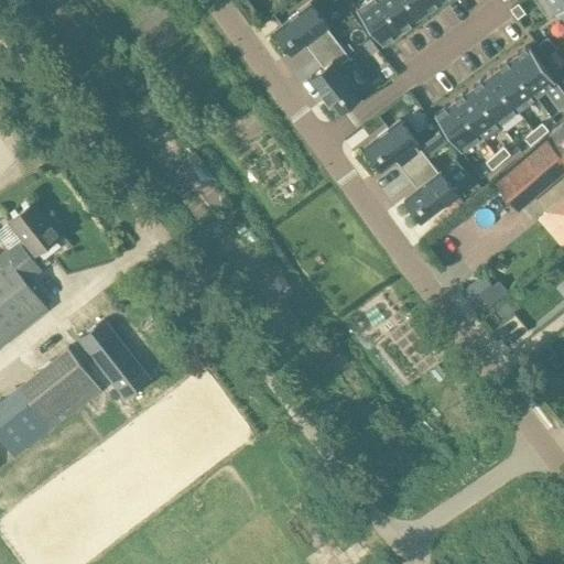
[(401,30),(378,0),(366,0),(356,8),(382,43),(401,30)]
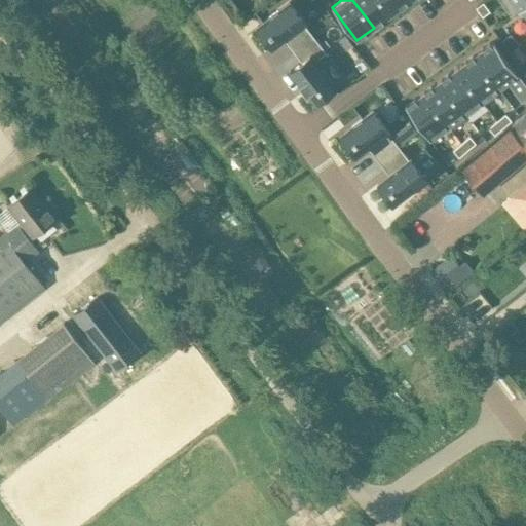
[(380,0),(353,0),(374,28),(391,14),(380,0)]
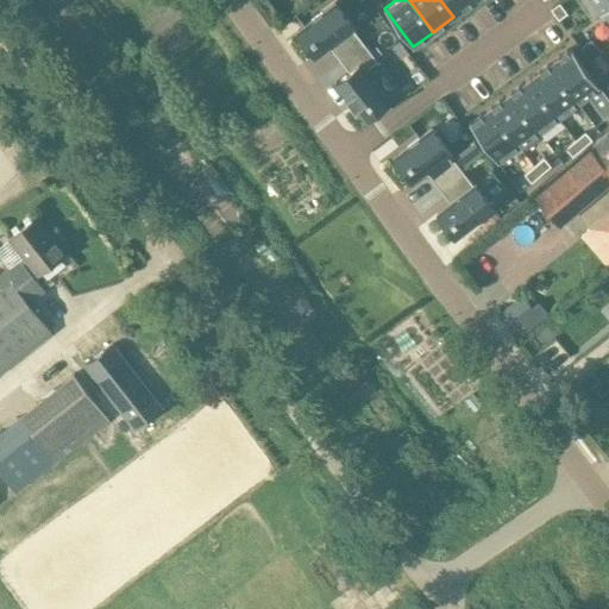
[(472,0),(440,0),(453,17),(473,1),(472,0)]
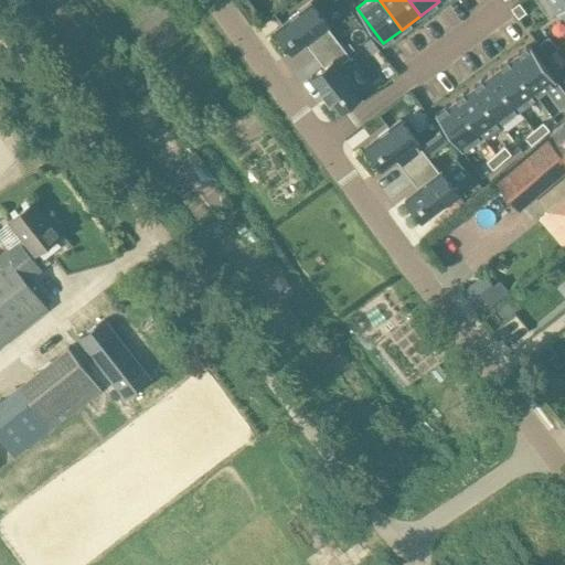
[(564,0),(535,0),(548,17),(547,17),(548,18),(558,11),(564,6),(564,0)]
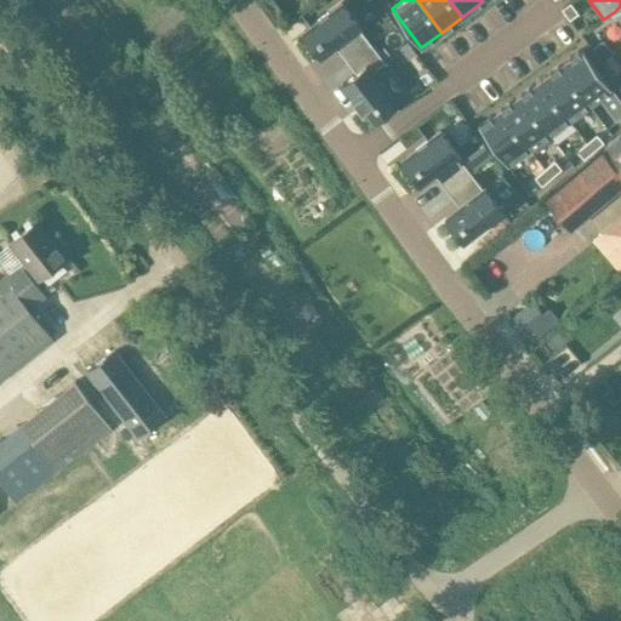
[(342,3),(303,33),(322,57),(335,46),(346,61),(370,41),(359,28),(360,27),(342,3)]
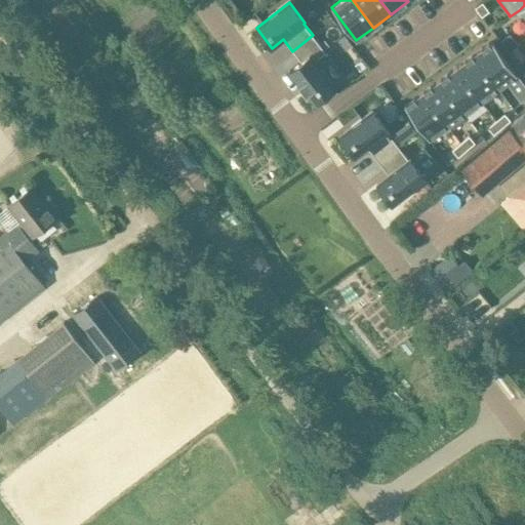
[(483,4),(476,9),(483,17),(490,12),(483,4)]
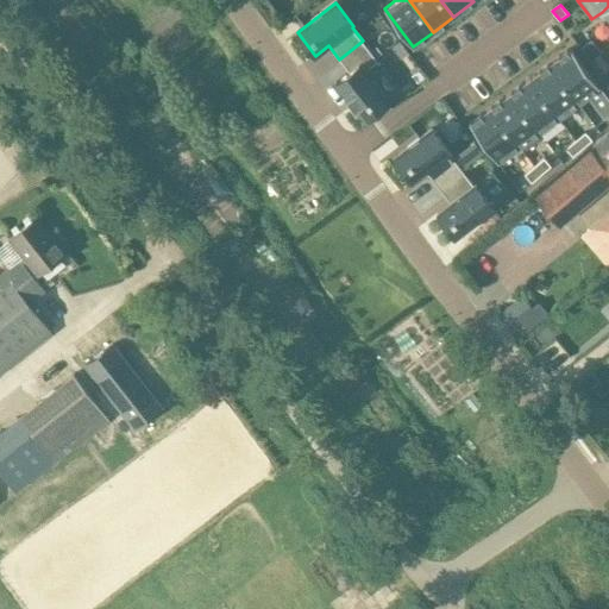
[(350,73),(337,83),(350,100),(365,120),(372,114),(389,102),(365,71),(378,61),(363,41),(339,60),(350,73)]
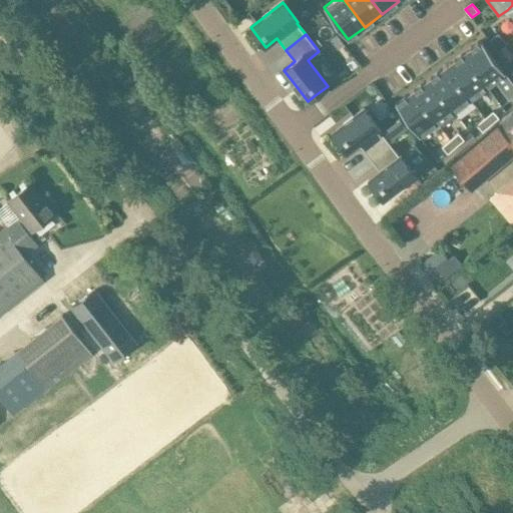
[(498,34),(489,41),(496,51),(505,44),(498,34)]
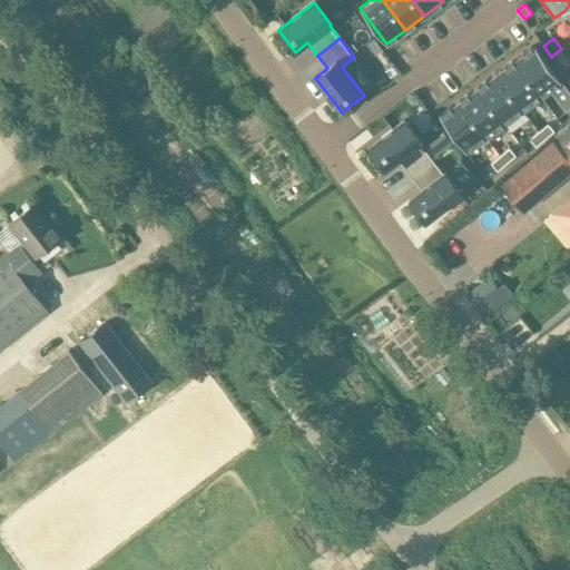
[(516,59),(542,95),(561,80),(534,45),(516,59)]
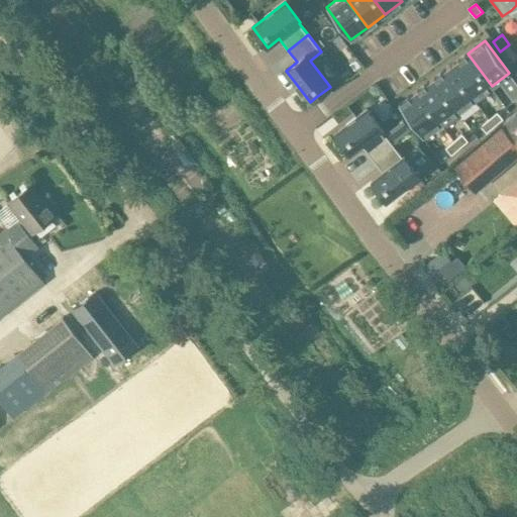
[(468,54),(450,67),(474,99),(492,86),(468,54)]
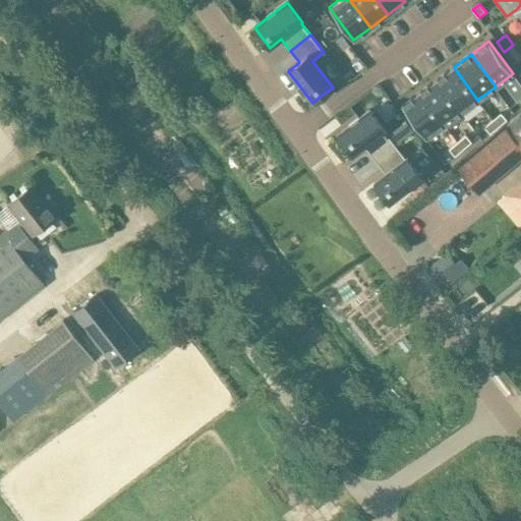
[(454,67),(437,79),(460,112),(477,100),(454,67)]
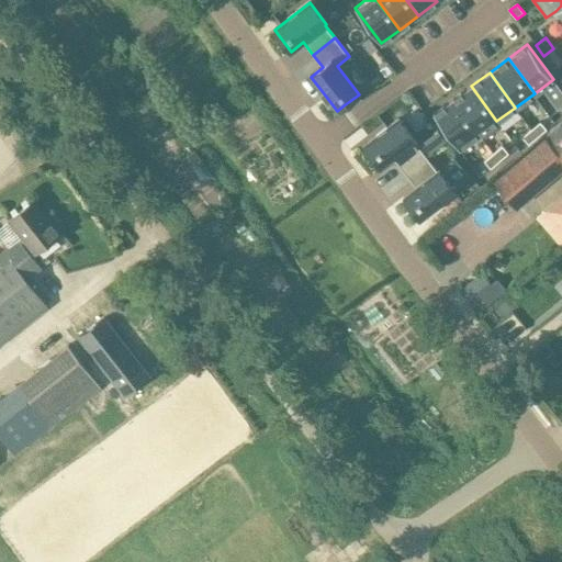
[(471,86),(452,100),(478,135),(496,121),(471,86)]
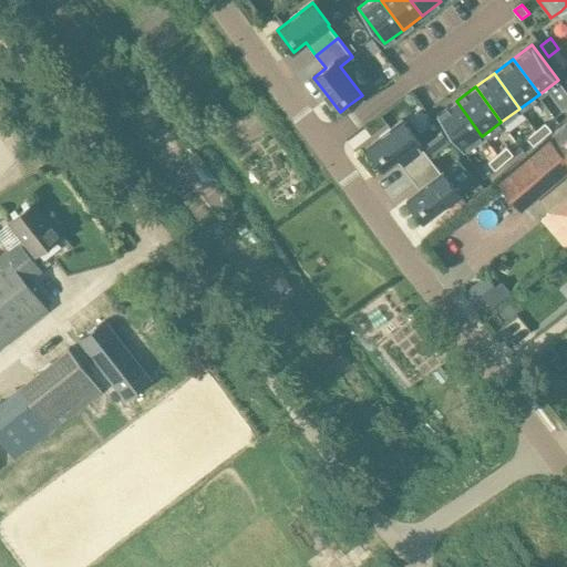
[(464,151),(482,136),(456,101),(437,115),(464,151)]
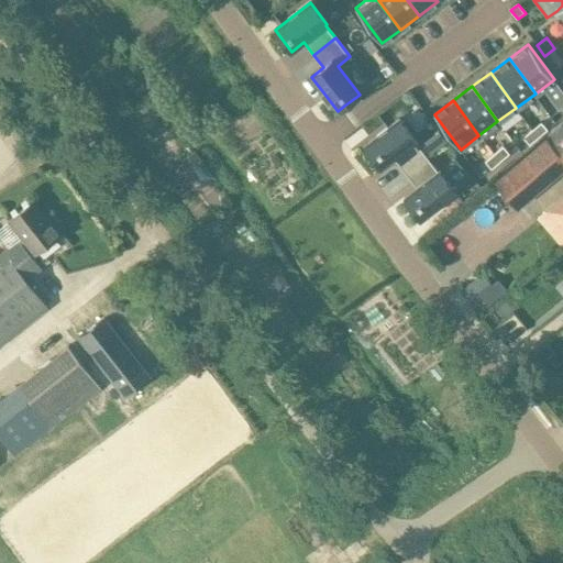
[(420,110),(407,120),(431,152),(444,142),(433,128),(420,110)]
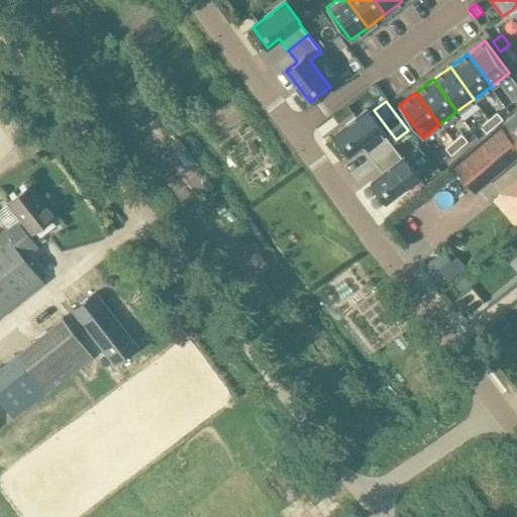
[(516,108),(499,124),(451,165),(474,191),(516,152),(516,108)]
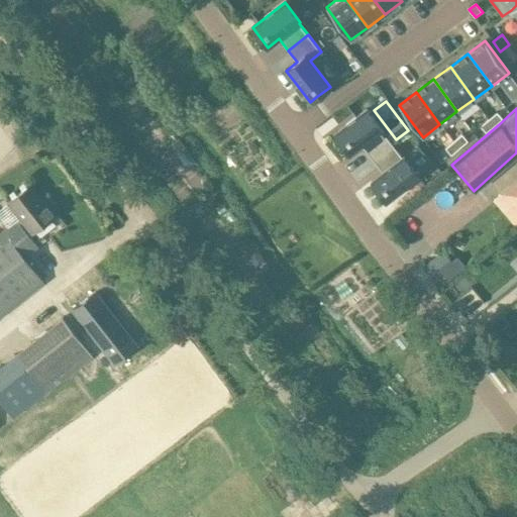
[(341,128),(334,133),(348,152),(349,153),(362,145),(372,159),(392,143),(381,129),(382,129),(381,126),(367,109),(341,128)]
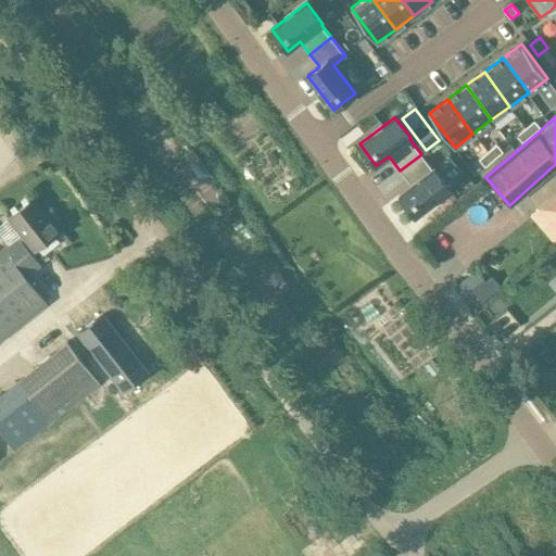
[(534,121),(526,128),(532,136),(541,128),(534,121)]
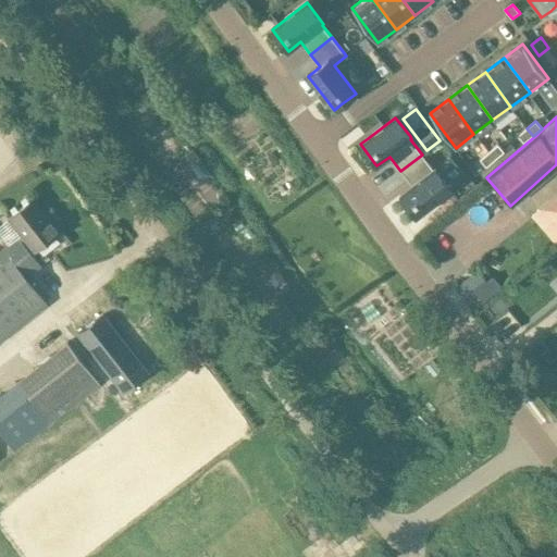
[(527,128),(518,136),(523,143),(533,136),(527,128)]
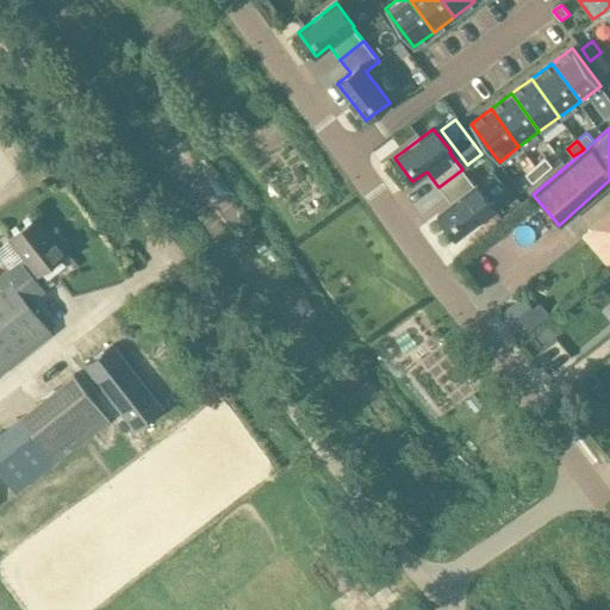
[(545,159),(535,167),(542,174),(552,167),(545,159)]
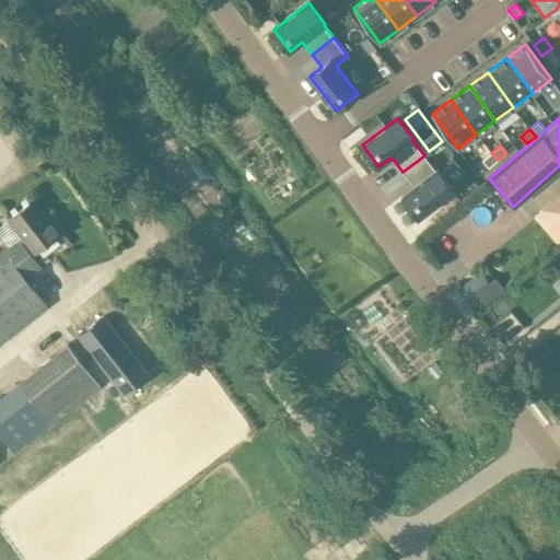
[(491,153),(482,161),(489,167),(498,160),(491,153)]
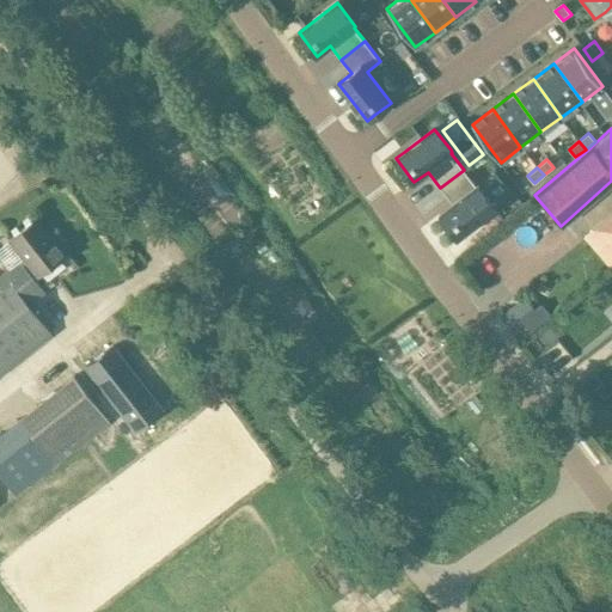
[(453,204),(440,214),(458,238),(463,234),(496,209),(477,185),(476,187),(464,170),(440,188),(453,204)]
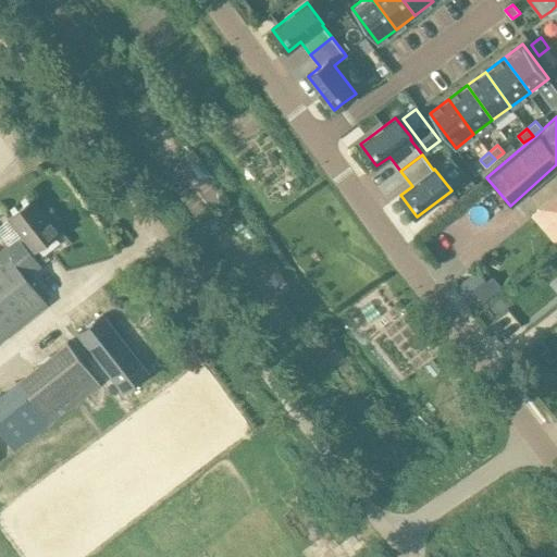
[(556,193),(530,217),(556,247),(556,193)]
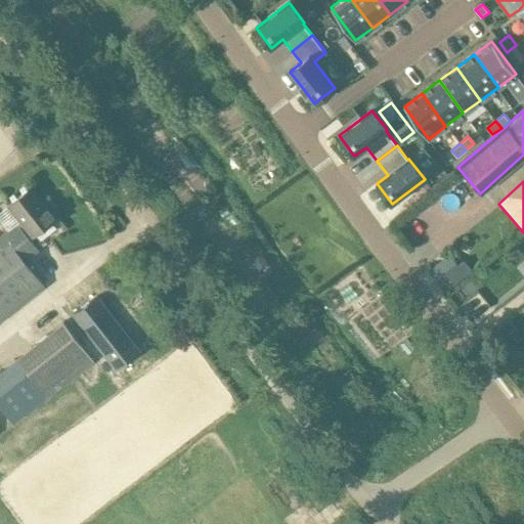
[(9,205),(33,234),(57,216),(43,198),(40,200),(31,187),(9,205)]
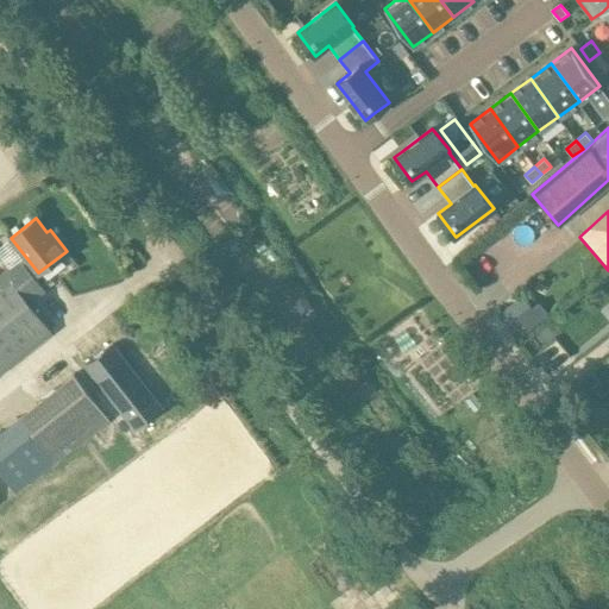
[(0,374),(52,333),(29,303),(45,290),(19,258),(0,272),(0,374)]
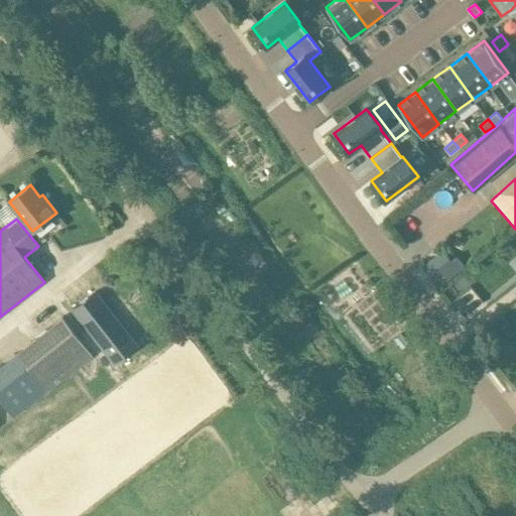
[(439,286),(455,273),(437,253),(421,266),(439,286)]
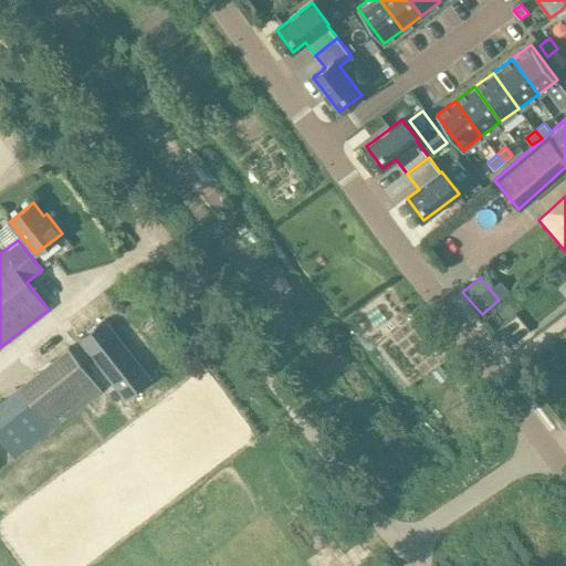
[(150,379),(104,320),(80,339),(125,398),(150,379)]
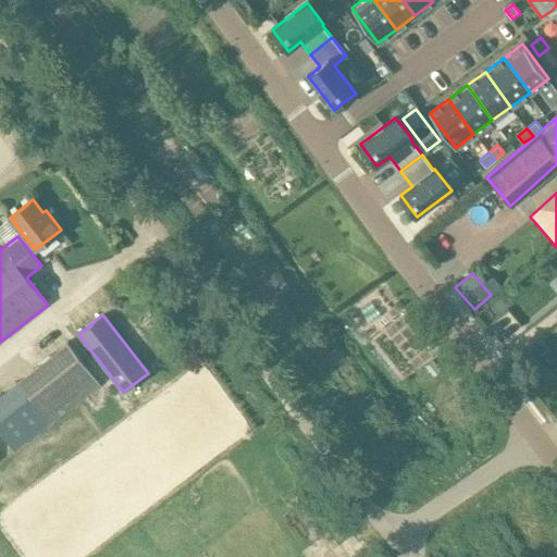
[(0,387),(0,435),(10,449),(99,385),(66,341),(0,387)]
